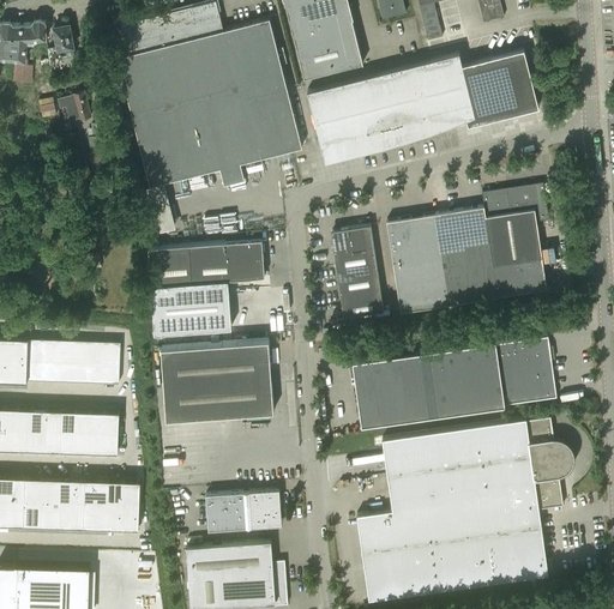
[(282,0),(283,2),(284,2),(305,80),(362,66),(363,66),(353,22),(353,19),(351,19),(345,0),(282,0)]
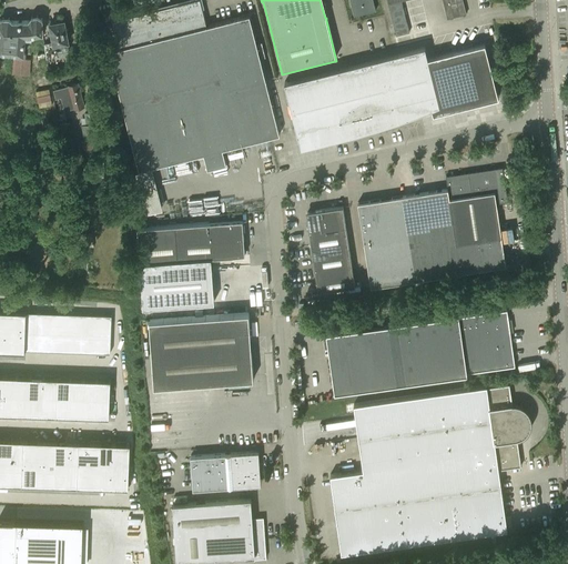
[(376,14),(372,0),(348,0),(354,20),(376,14)]
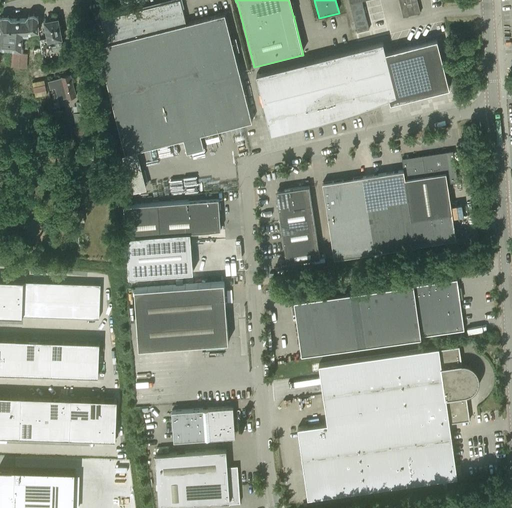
[(373,0),(347,0),(357,36),(369,33),(362,5),(374,2),(373,0)]
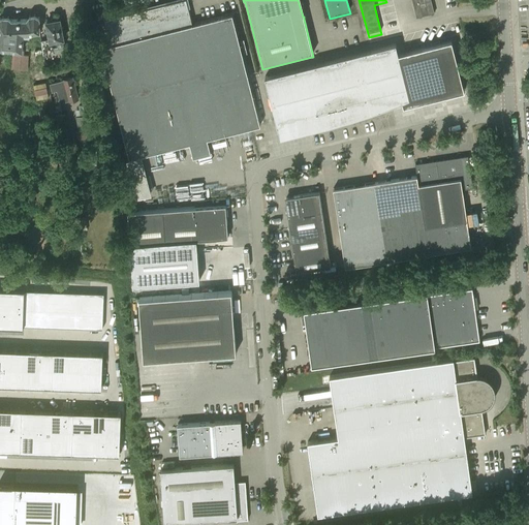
[(431,0),(411,0),(416,19),(435,14),(431,0)]
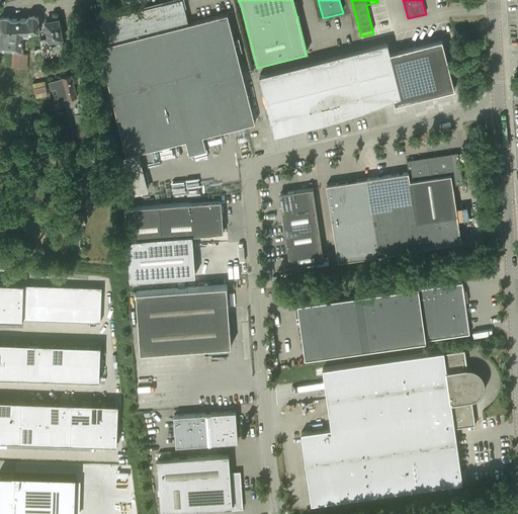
[(255,126),(238,58),(228,18),(188,27),(182,3),(112,20),(112,21),(104,20),(104,40),(106,48),(99,50),(126,159),(185,144),(189,158),(206,153),(202,140),(255,126)]
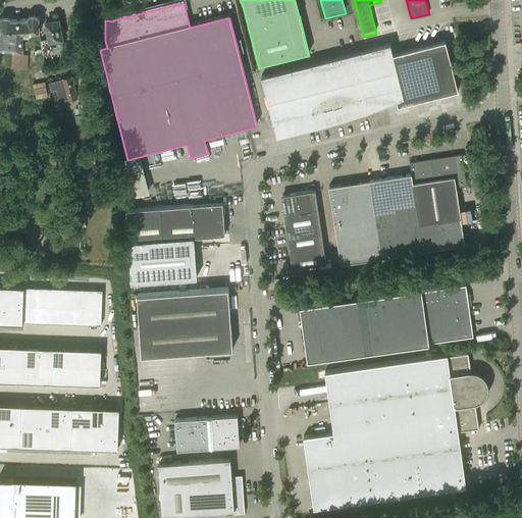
[(0,51),(13,52),(12,58),(22,59),(23,53),(22,53),(23,39),(30,40),(30,37),(39,35),(38,20),(27,22),(25,22),(11,23),(11,22),(10,22),(0,21),(0,51)]
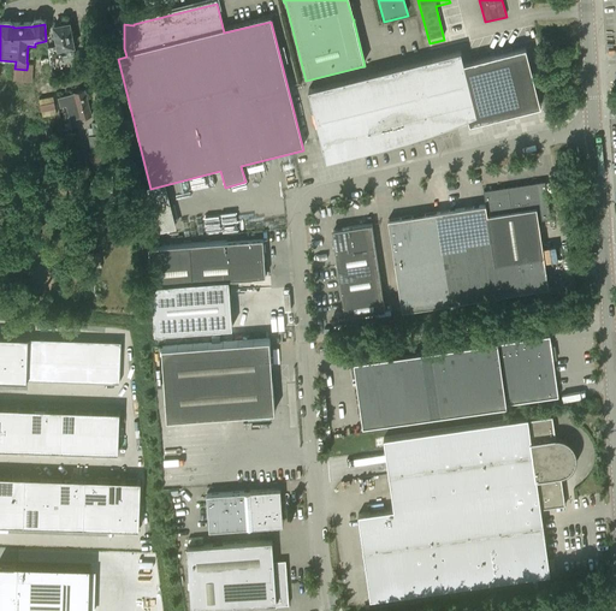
[(53,30),(58,49),(48,52),(49,67),(61,65),(60,60),(75,57),(69,27),(53,30)]
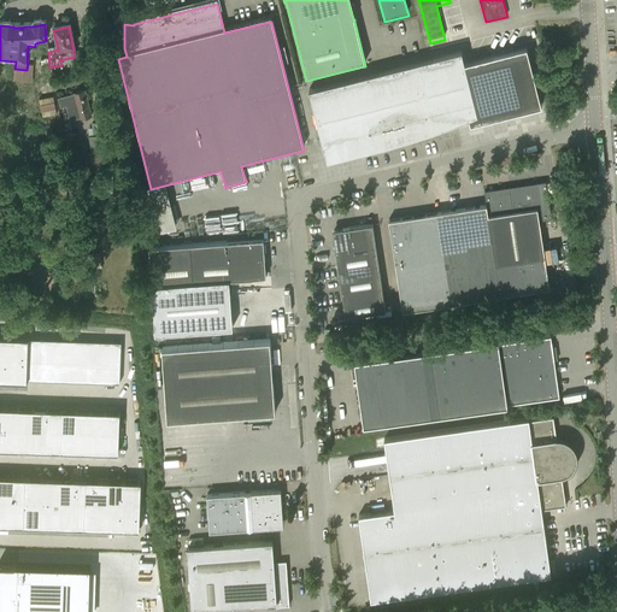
[(516,54),(513,48),(487,54),(488,60),(516,54)]
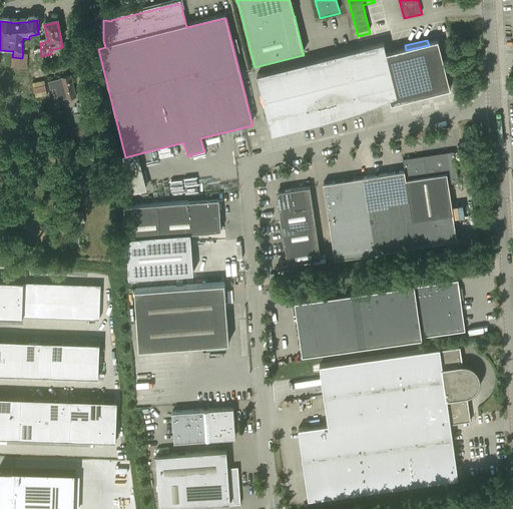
[(438,43),(392,54),(387,56),(384,46),(257,78),(269,125),(307,116),(307,128),(317,125),(332,121),(340,119),(348,116),(359,113),(372,108),(378,106),(390,101),(391,106),(450,91),(438,43)]
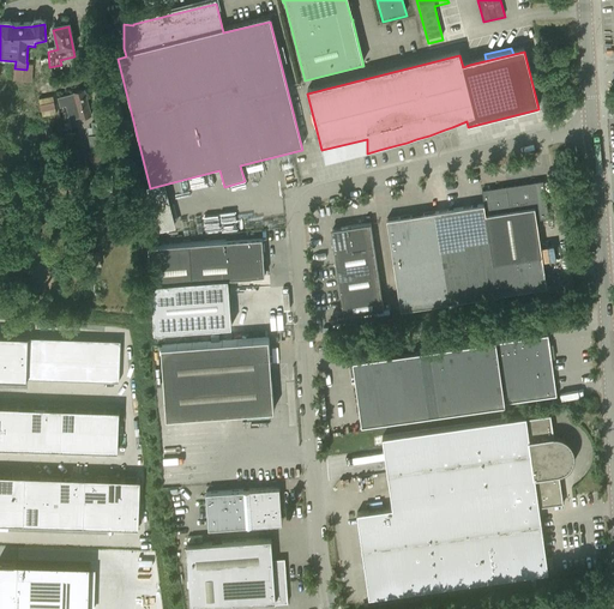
[(70,125),(80,121),(80,122),(90,120),(84,95),(73,97),(73,98),(58,103),(60,112),(65,109),(70,125)]
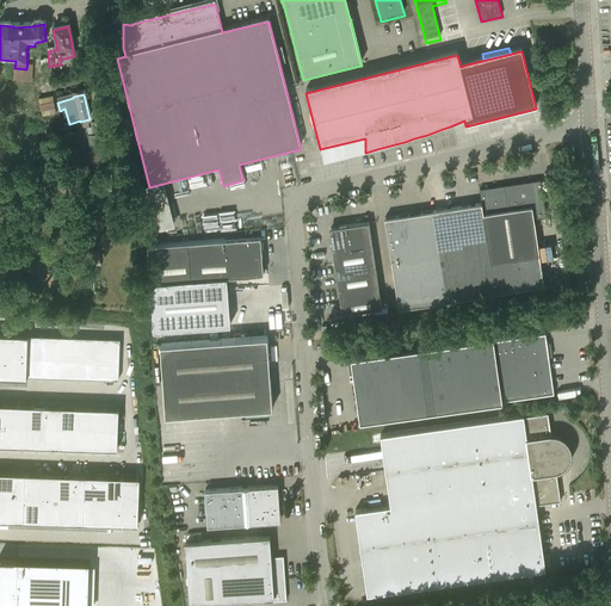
[(100,125),(92,127),(94,138),(103,137),(100,125)]
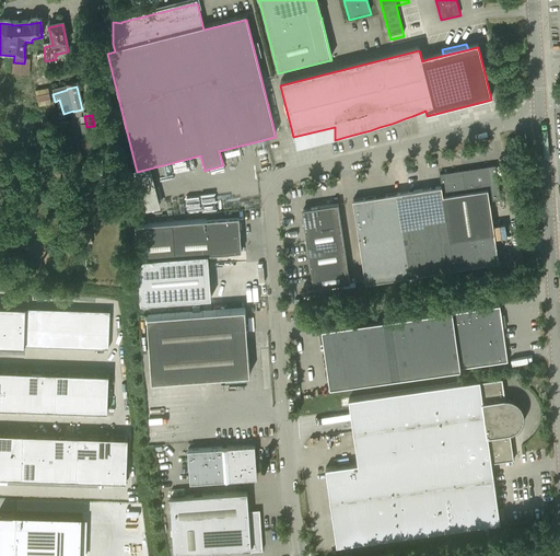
[(74,158),(68,125),(58,127),(61,149),(63,149),(65,159),(74,158)]
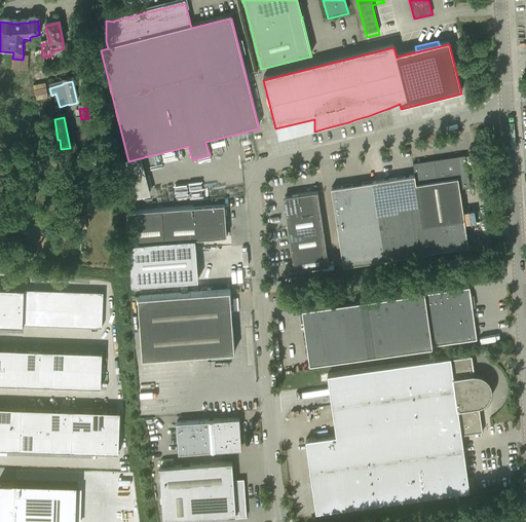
[(91,138),(75,140),(76,149),(94,147),(91,138)]
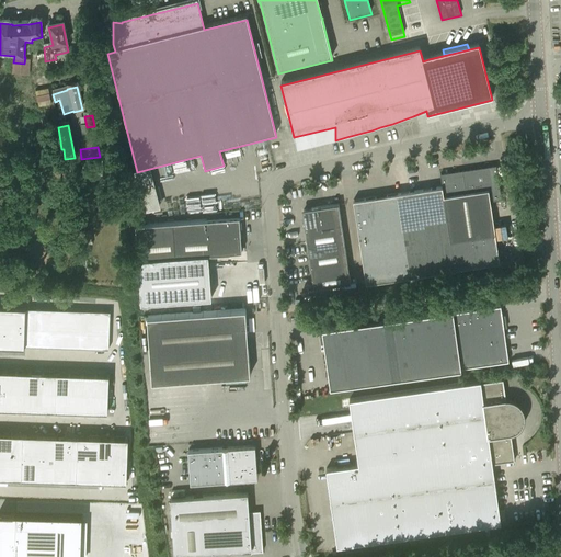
[(496,169),(462,174),(441,178),(442,191),(443,191),(450,245),(495,238),(490,205),(501,203),(496,169)]
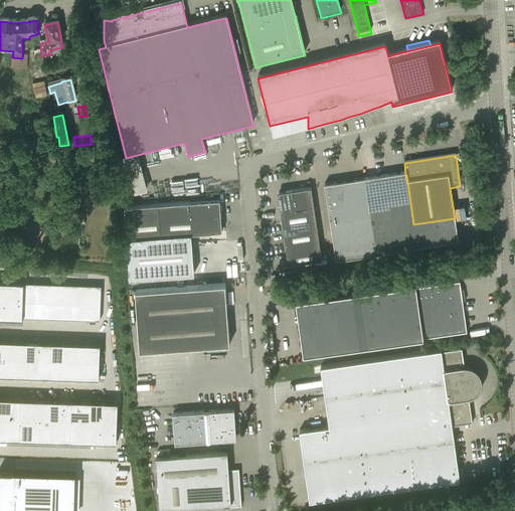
[(406,175),(405,175),(324,187),(336,264),(417,251),(417,250),(413,224),(406,175)]
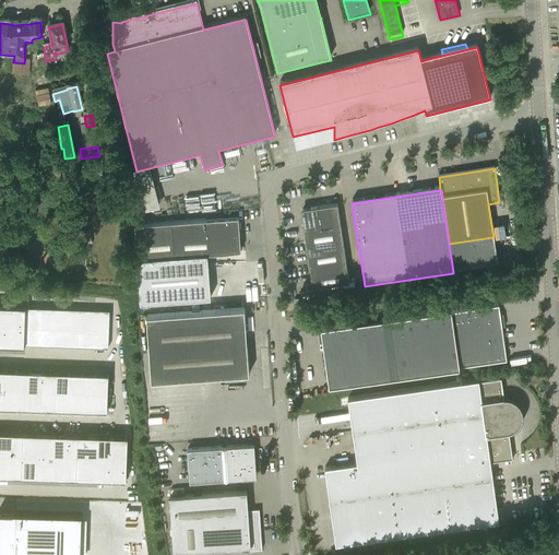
[(337,208),(310,211),(310,212),(302,214),(304,224),(302,225),(305,239),(341,234),(337,208)]
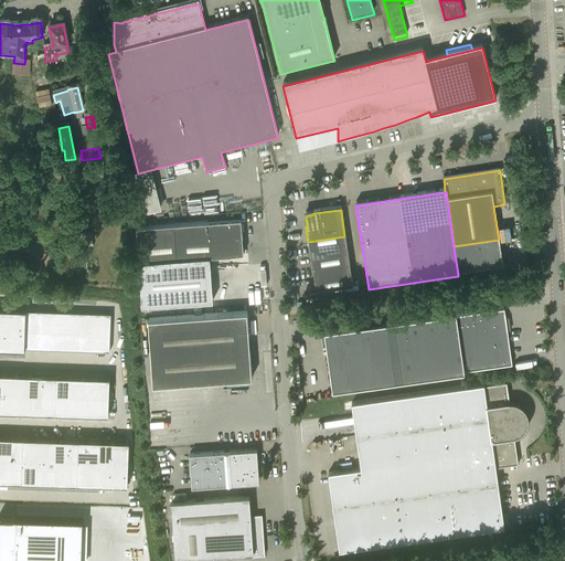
[(80,230),(88,229),(87,220),(77,222),(80,230)]
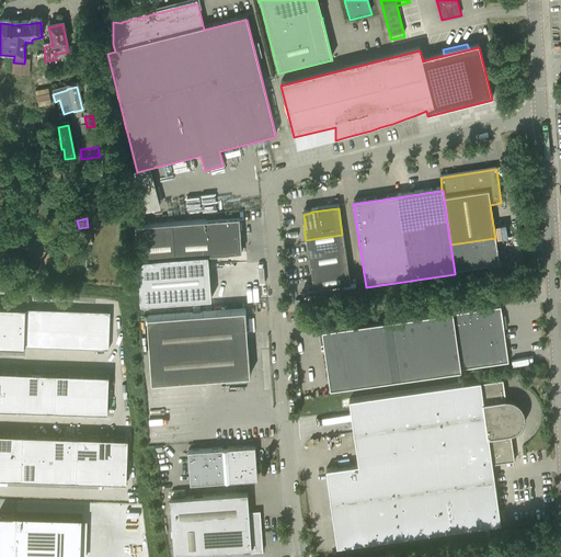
[(207,226),(207,224),(135,229),(138,263),(141,307),(212,303),(208,258),(242,256),(241,238),(238,238),(237,224),(207,226)]
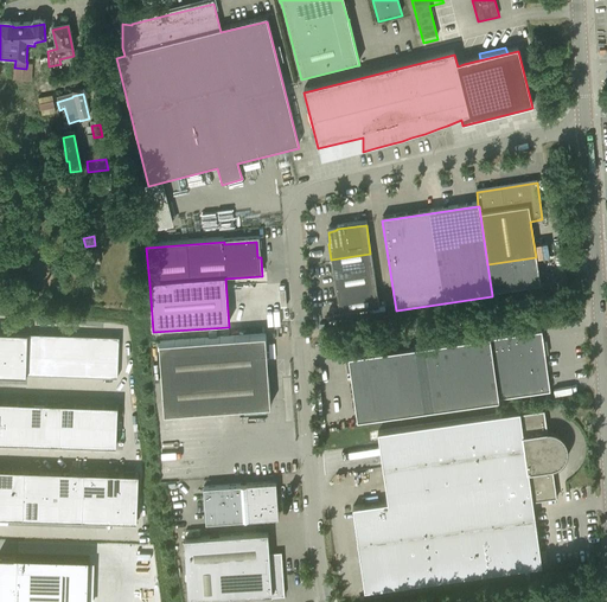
[(370,254),(331,260),(336,287),(375,281),(370,254)]
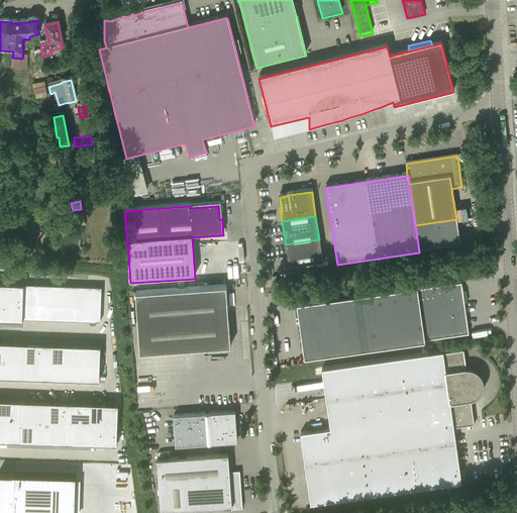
[(76,230),(86,229),(84,217),(74,218),(76,230)]
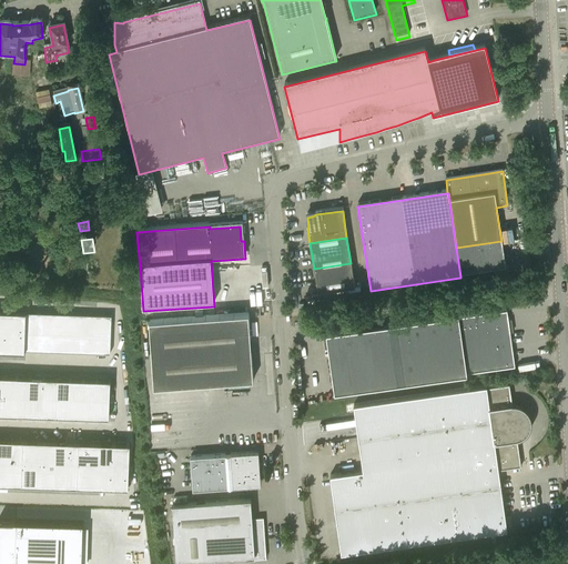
[(501,241),(456,248),(460,277),(506,270),(501,241)]
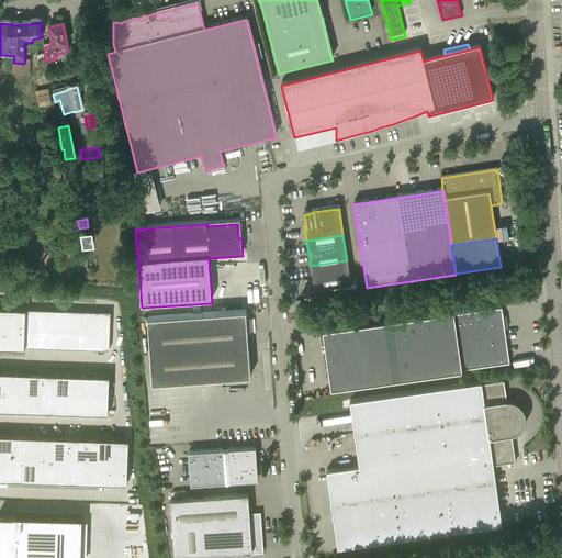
[(347,260),(311,266),(315,292),(351,287),(347,260)]
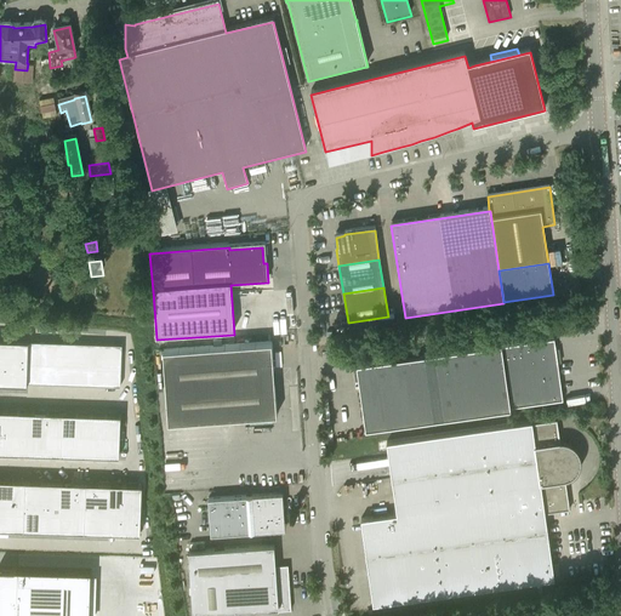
[(288,335),(288,321),(273,321),(273,335),(288,335)]
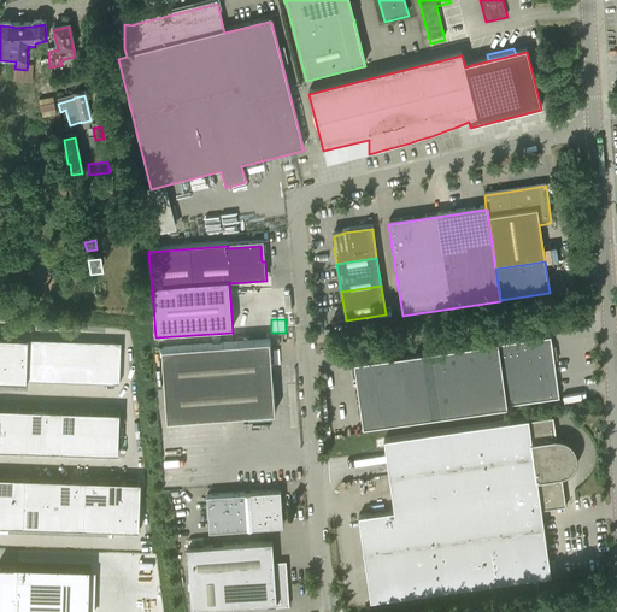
[(334,339),(324,340),(327,354),(335,354),(334,339)]
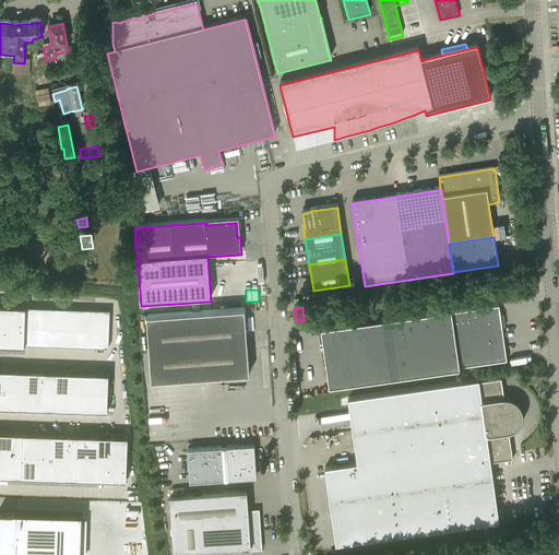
[(8,309),(8,329),(25,330),(26,311),(26,310),(8,309)]
